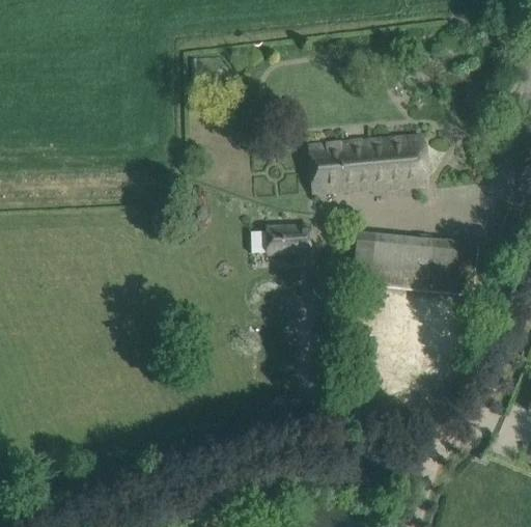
[(340,139),(308,141),(311,191),(344,189),(426,184),(426,183),(420,183),(416,135),(422,135),(422,133),(340,139)]
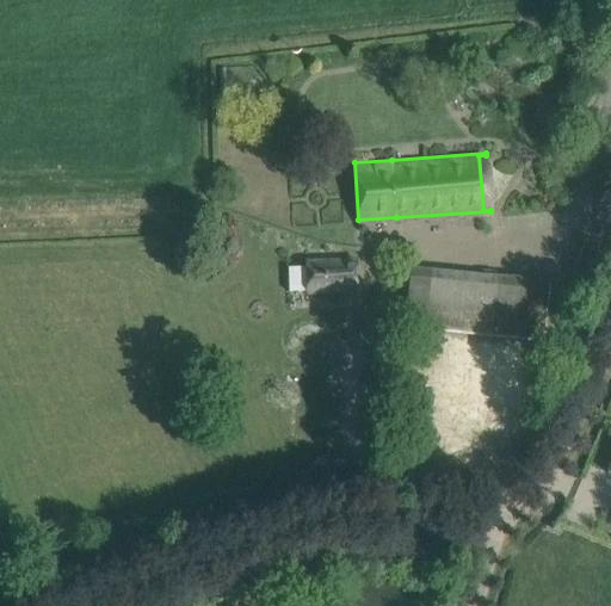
[(289,286),(306,286),(306,290),(358,289),(357,258),(306,259),(306,264),(288,264),(289,286)]
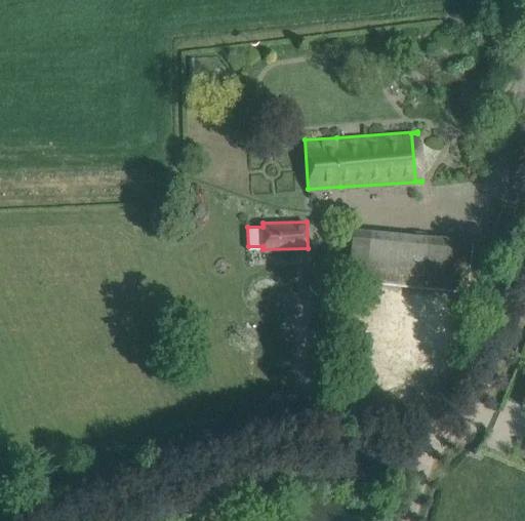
[(366,279),(468,289),(472,240),(353,229),(350,264),(367,266),(366,279)]
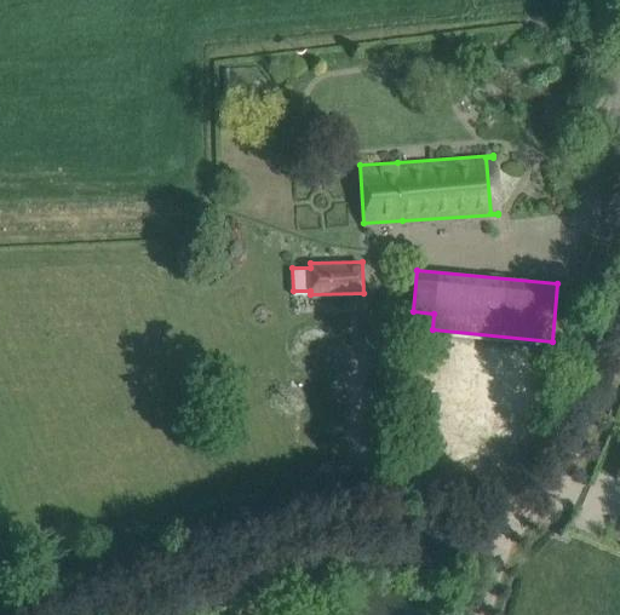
[(581,286),(557,283),(552,342),(575,344),(581,286)]
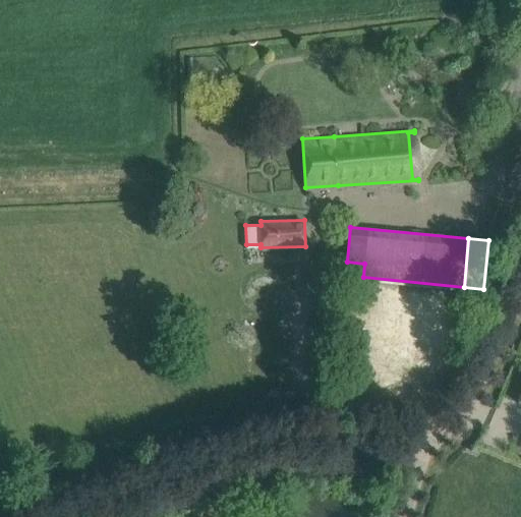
[(313,291),(332,275),(324,266),(305,283),(313,291)]
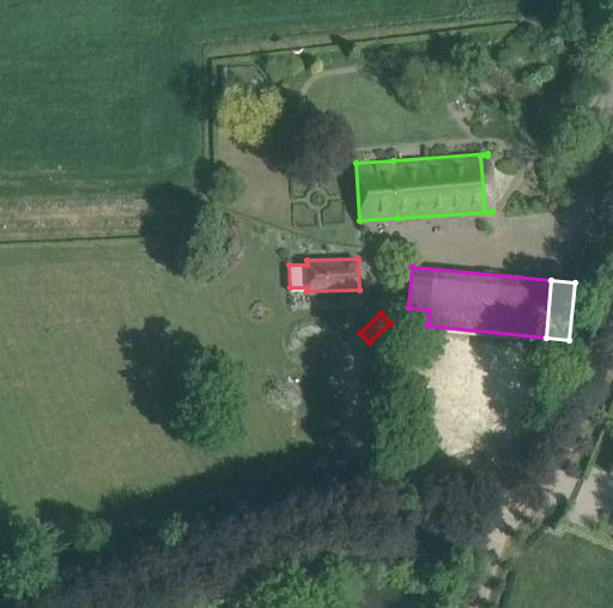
[(466,415),(461,461),(510,466),(516,405),(490,402),(489,418),(466,415)]
